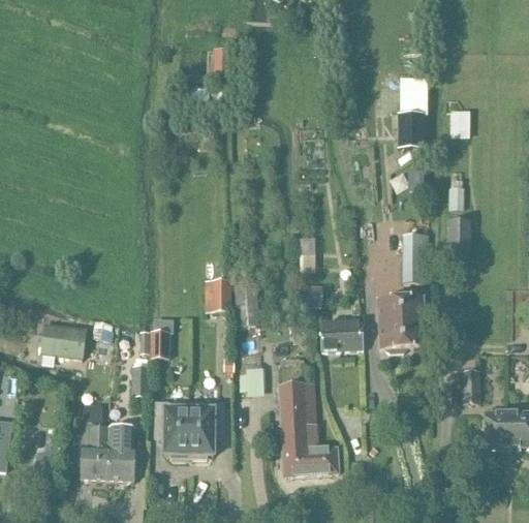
[(401,113),(397,113),(397,147),(425,147),(425,114),(427,114),(427,79),(402,79),(401,113)]
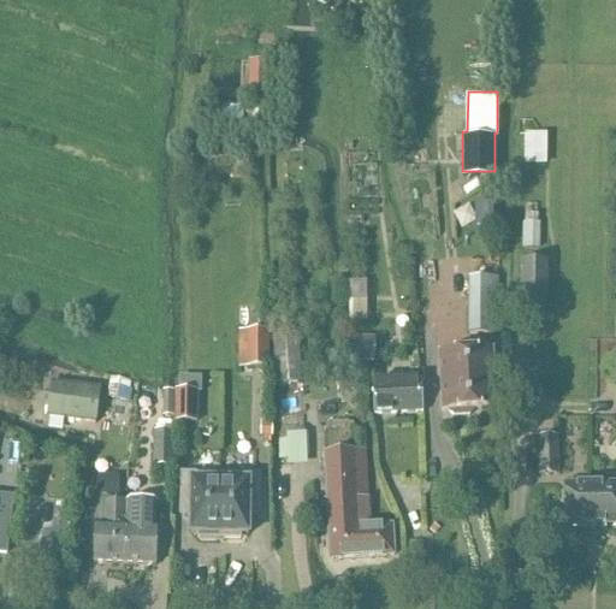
[(205,98),(205,118),(218,119),(219,98),(205,98)]
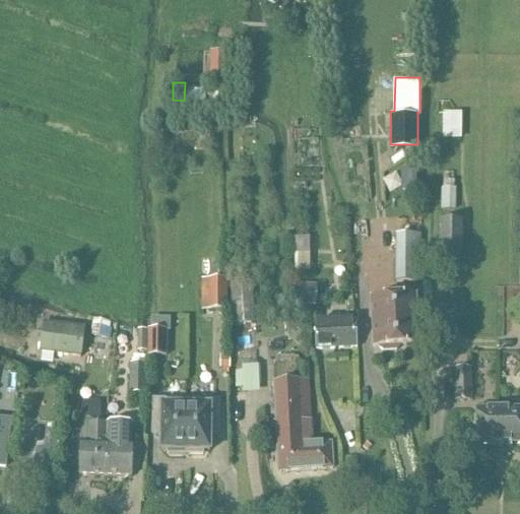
[(461,109),(442,108),(442,135),(461,135),(461,109)]
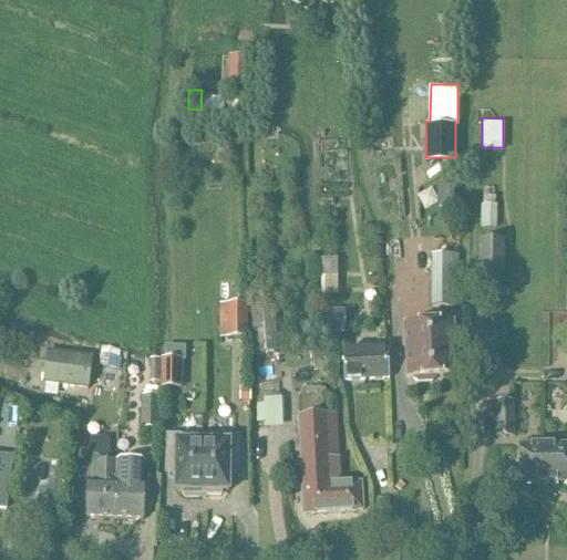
[(504,236),(478,235),(477,278),(504,279),(504,236)]
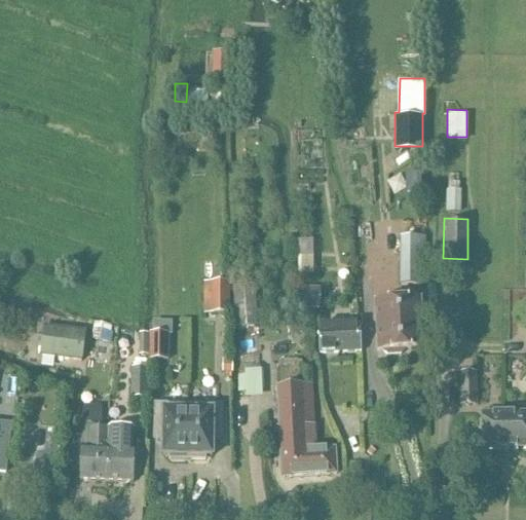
[(421,231),(399,231),(399,280),(422,280),(421,231)]
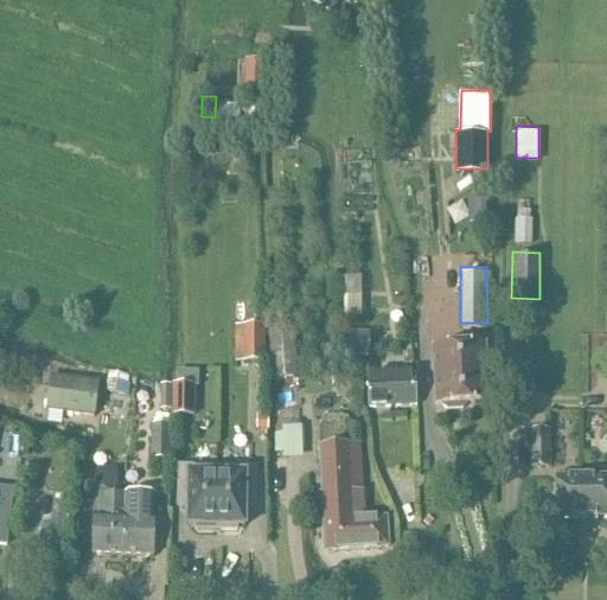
[(360,291),(360,278),(350,278),(350,282),(344,282),(344,312),(362,312),(362,291),(360,291)]
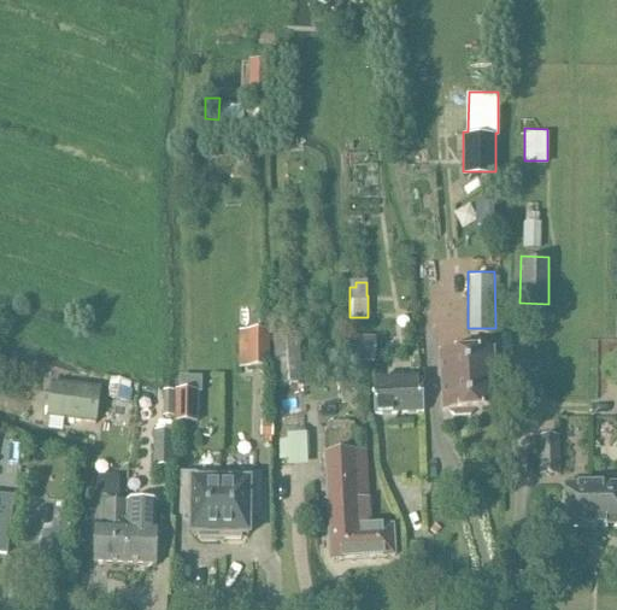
[(268,362),(268,328),(248,327),(248,362),(268,362)]
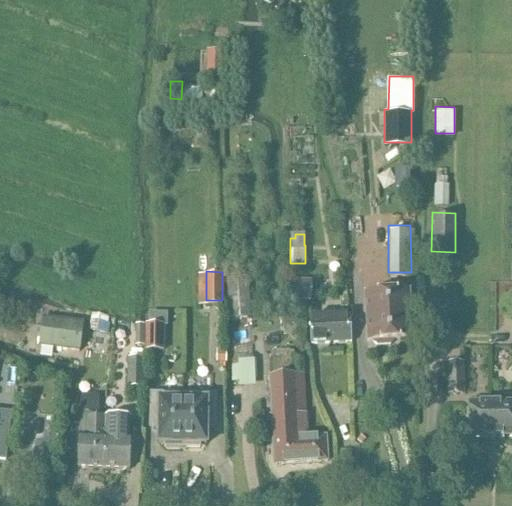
[(249,273),(226,274),(229,314),(251,313),(249,273)]
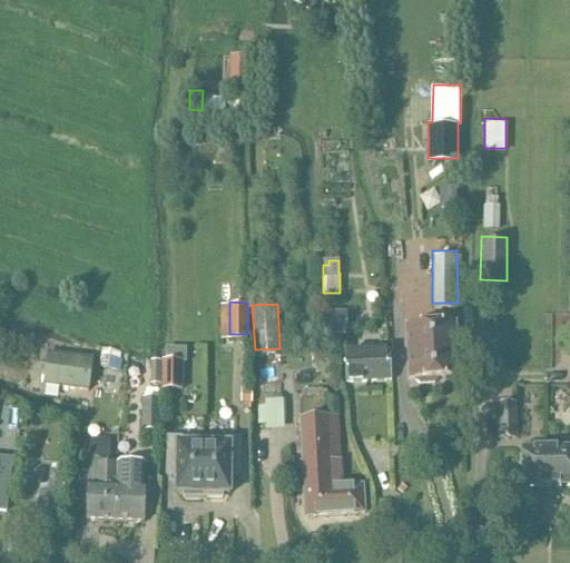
[(346,309),(325,309),(324,329),(346,329),(346,309)]
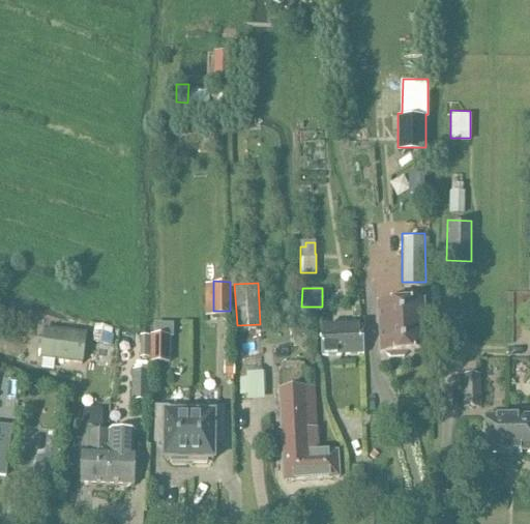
[(381,350),(385,350),(390,353),(405,353),(408,348),(427,347),(423,297),(378,300),(381,350)]
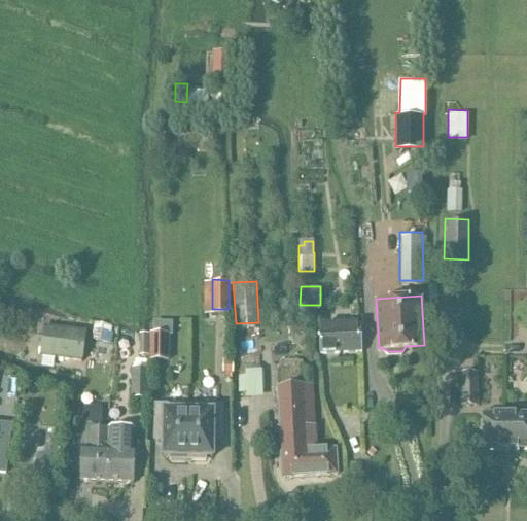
[(112,322),(95,318),(91,335),(111,340),(113,328),(111,328),(112,322)]
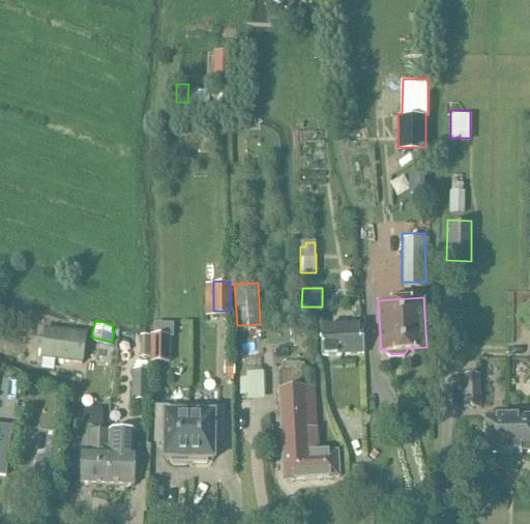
[(364,350),(362,322),(321,324),(322,352),(362,350),(364,350)]
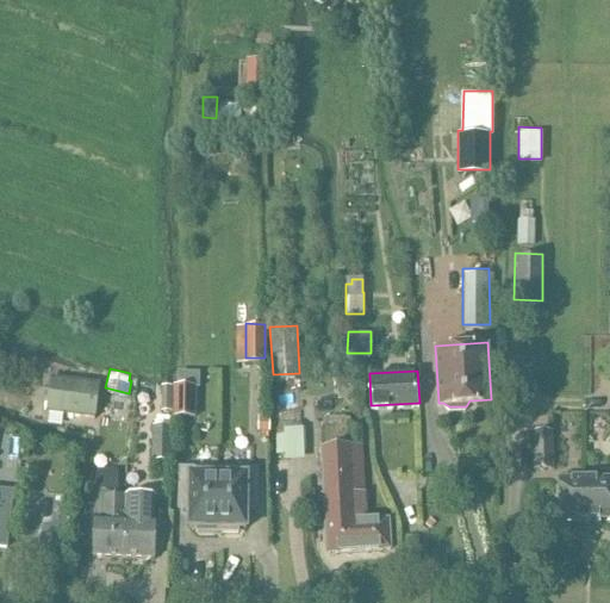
[(98,378),(51,373),(48,408),(94,414),(98,378)]
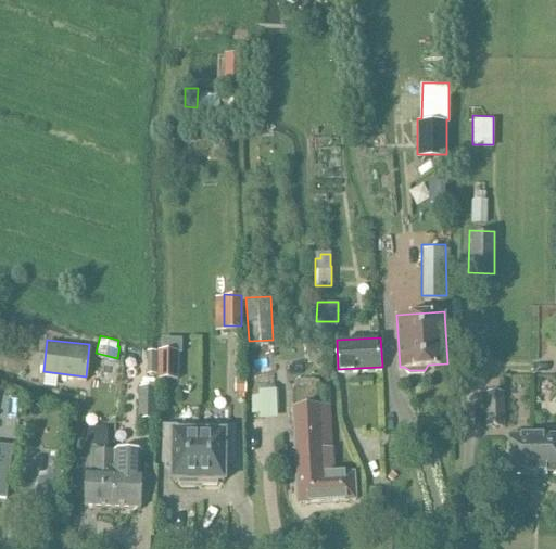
[(159,375),(177,375),(177,348),(160,348),(159,375)]
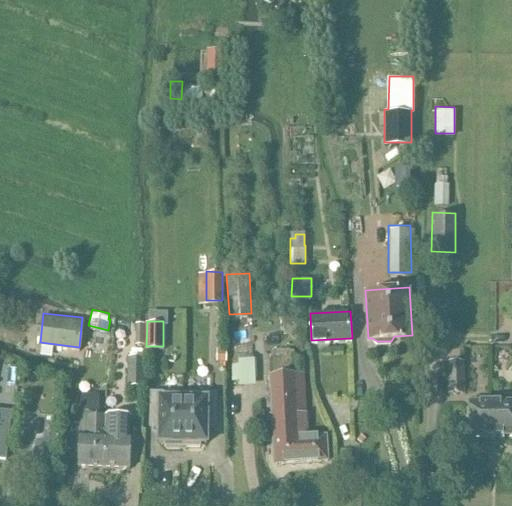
[(141,323),(136,323),(135,344),(141,344),(145,344),(145,324),(145,323),(142,323),(141,323)]
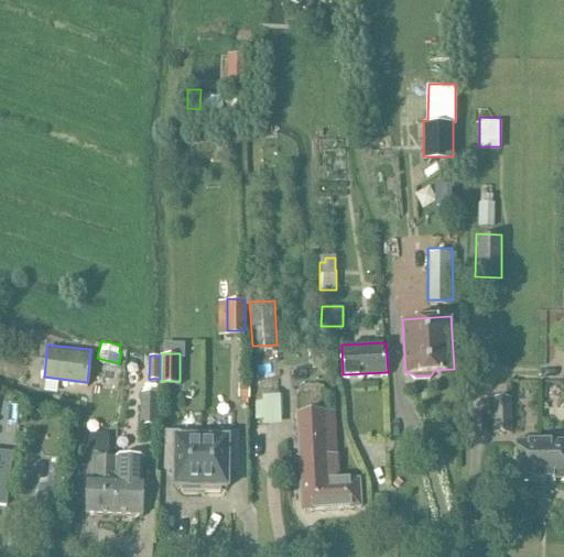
[(239,381),(238,394),(248,394),(249,381),(239,381)]
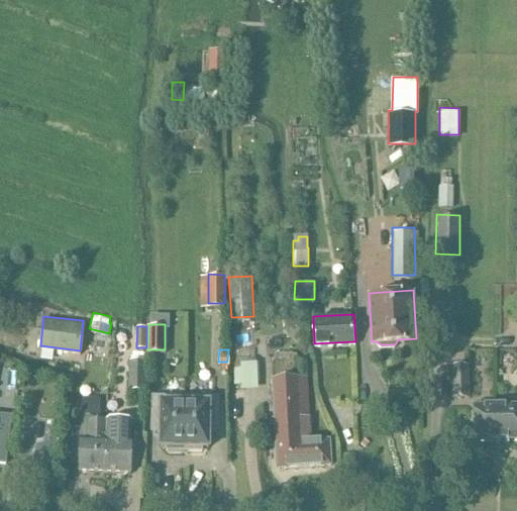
[(130,359),(129,387),(143,388),(144,359),(130,359)]
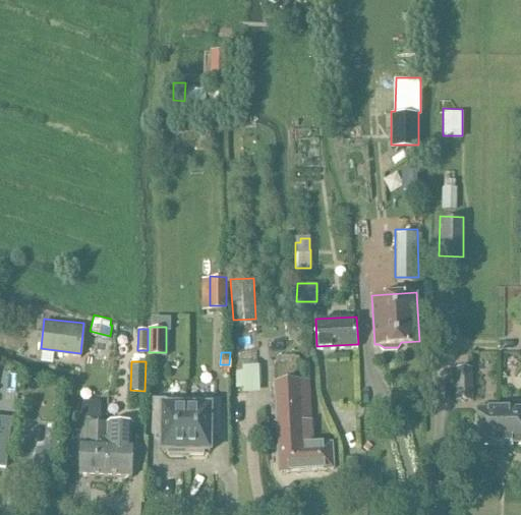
[(311,443),(307,363),(295,363),(296,378),(275,379),(280,469),(332,466),(331,442),(311,443)]
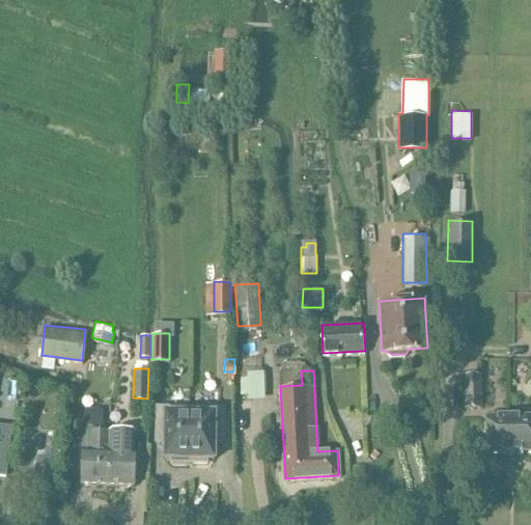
[(480,406),(479,371),(465,371),(466,406),(480,406)]
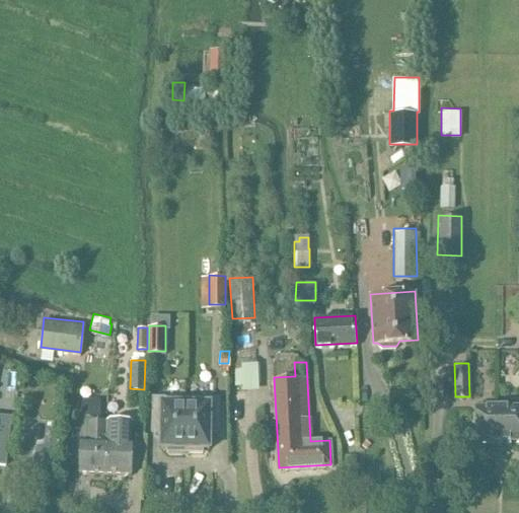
[(167,449),(184,449),(186,394),(152,394),(152,429),(153,429),(161,429),(160,445),(167,445),(167,449)]
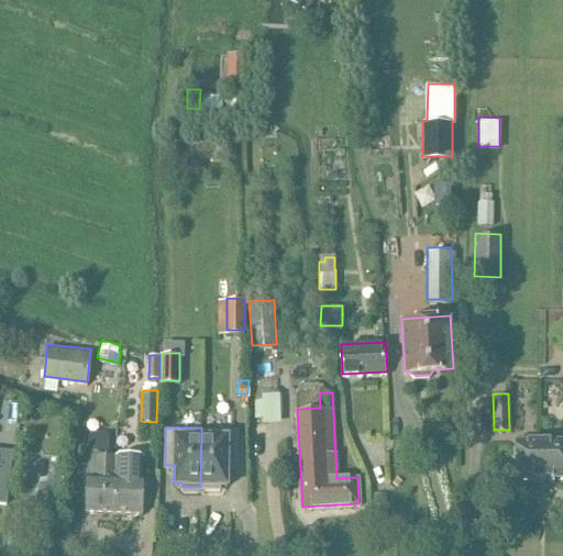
[(238,429),(201,427),(200,487),(220,487),(220,484),(227,484),(228,465),(235,465),(235,466),(236,466),(238,429)]
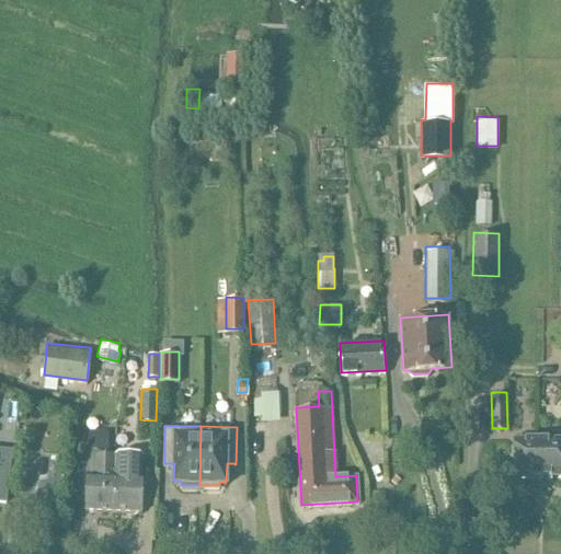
[(109,427),(88,427),(88,446),(109,446),(109,427)]
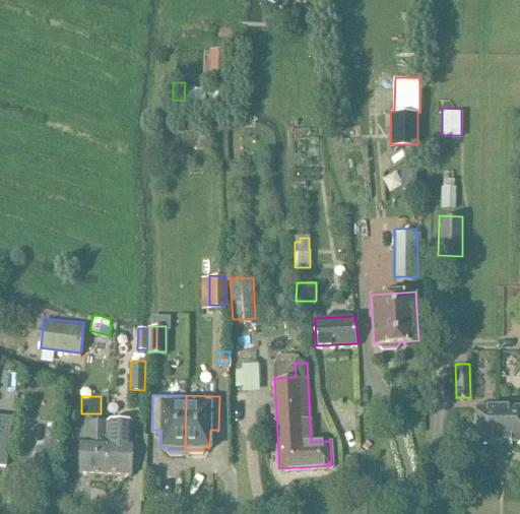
[(501,413),(501,404),(477,405),(478,440),(505,440),(504,421),(501,413)]
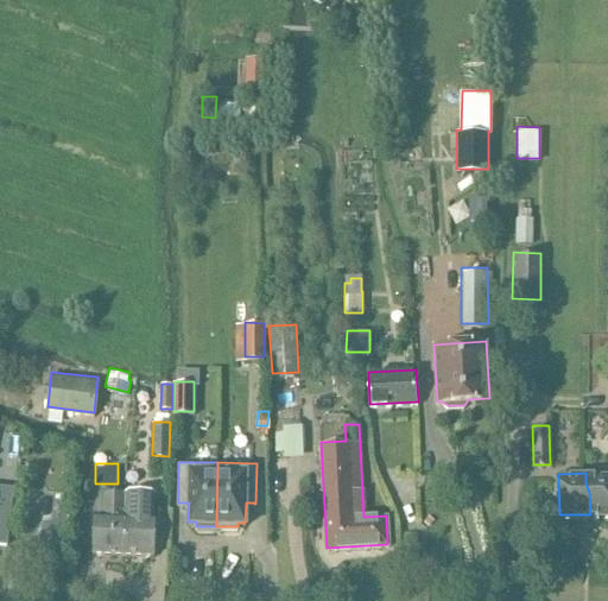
[(589,492),(590,514),(607,513),(607,473),(586,473),(586,484),(589,492)]
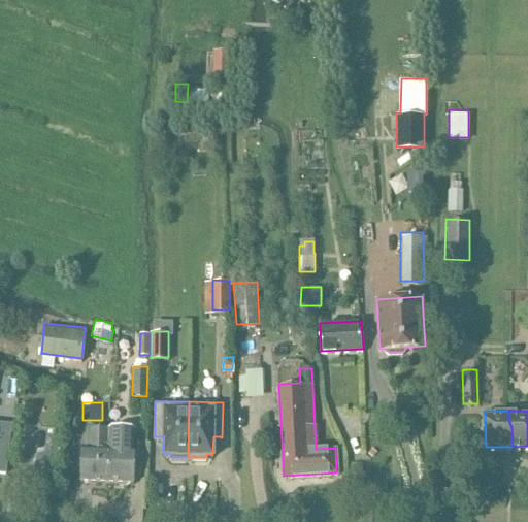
[(0,469),(5,470),(11,421),(0,420),(0,469)]
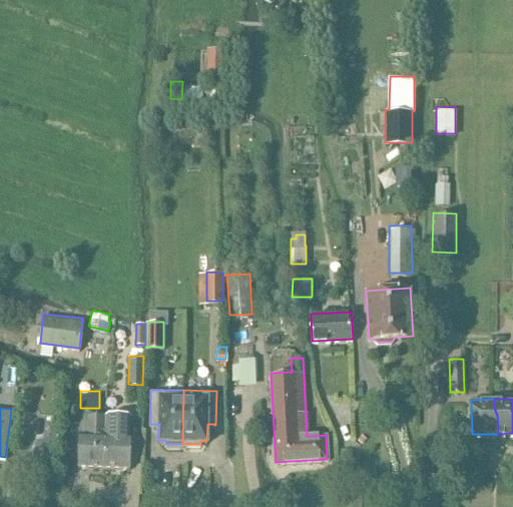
[(103,465),(104,434),(105,413),(86,412),(85,434),(79,433),(78,464),(103,465)]
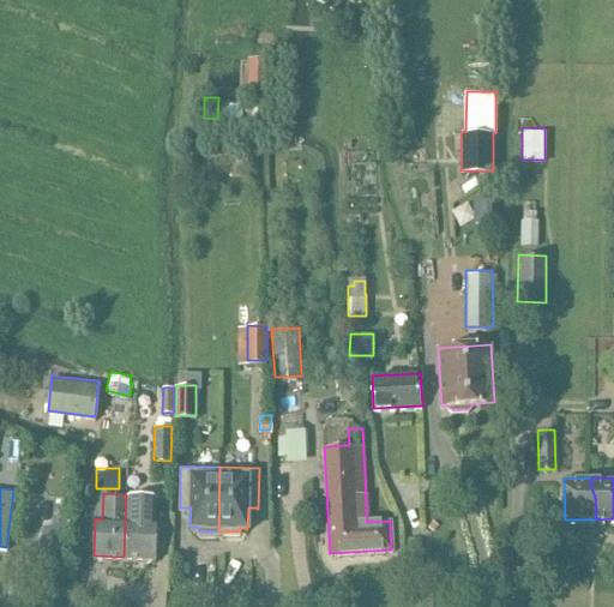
[(125,520),(124,557),(155,558),(156,520),(157,496),(127,496),(126,520),(125,520)]
